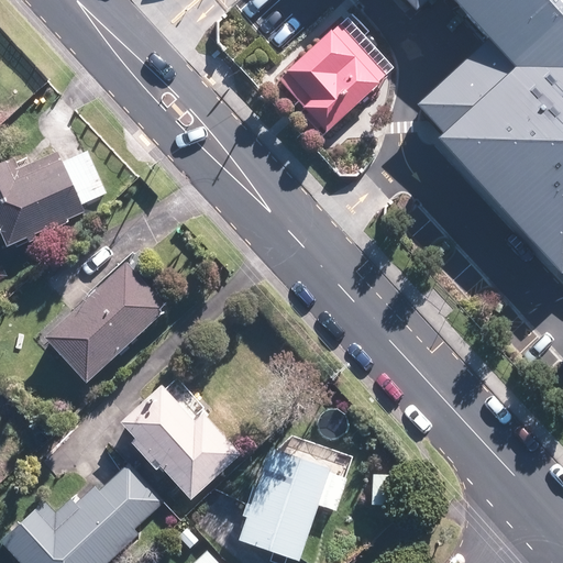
[(443,141),(562,269),(562,0),(415,0),(420,7),(427,0),(457,0),(521,68),(443,141)]
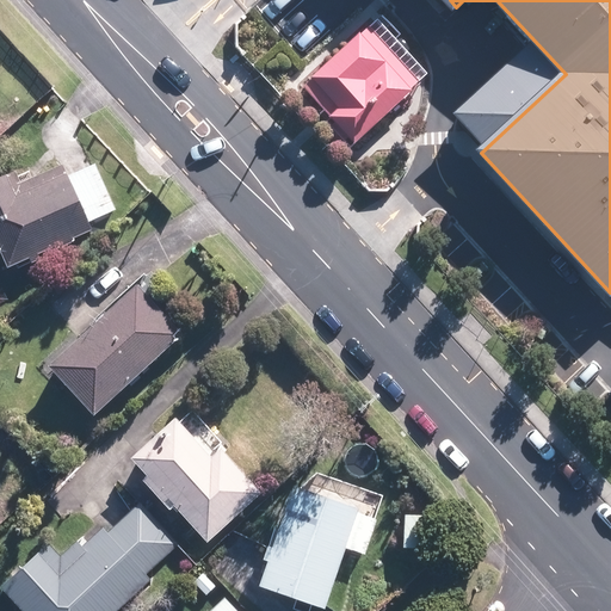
[(302,91),(356,146),(414,88),(360,34),(302,91)]
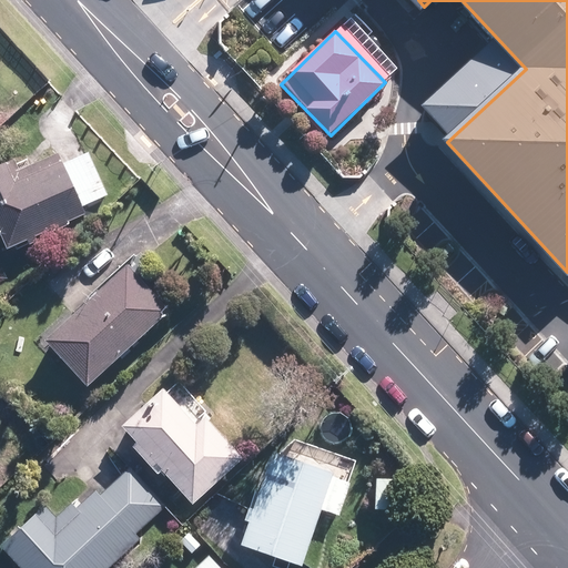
[(0,232),(2,231),(9,250),(89,220),(83,205),(110,194),(93,151),(61,163),(58,155),(13,172),(9,161),(0,164),(0,232)]
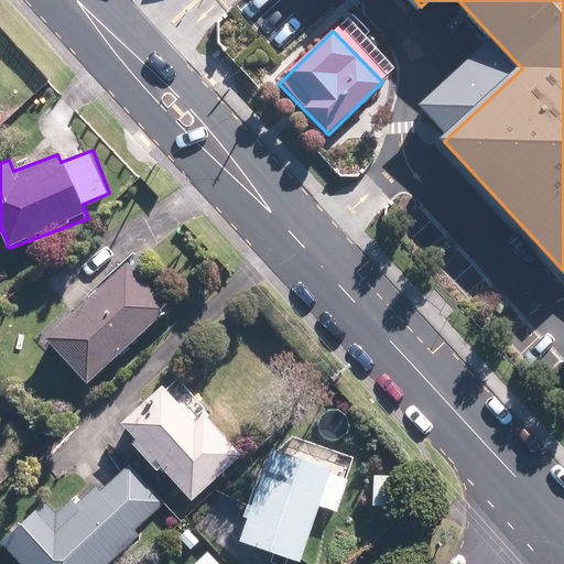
[(134,259),(52,336),(96,383),(180,306),(134,259)]
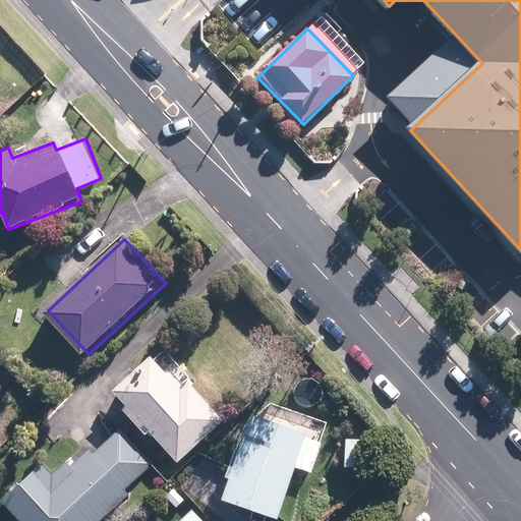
[(221,426),(218,423),(224,417),(189,379),(190,379),(164,348),(157,354),(116,391),(126,402),(121,406),(147,435),(152,430),(180,463),(221,426)]
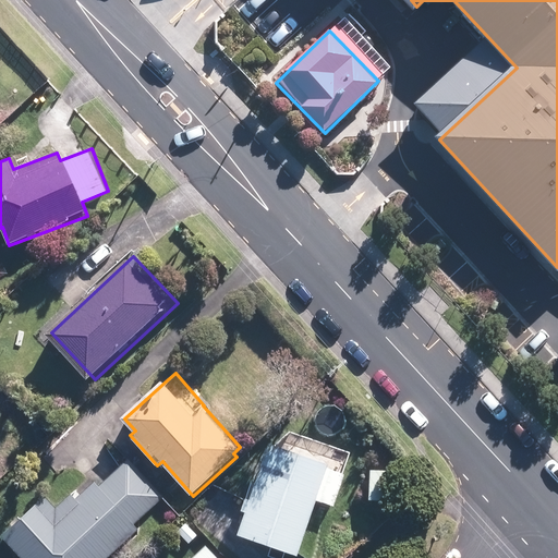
[(334,456),(279,435),(242,534),(296,555),(334,456)]
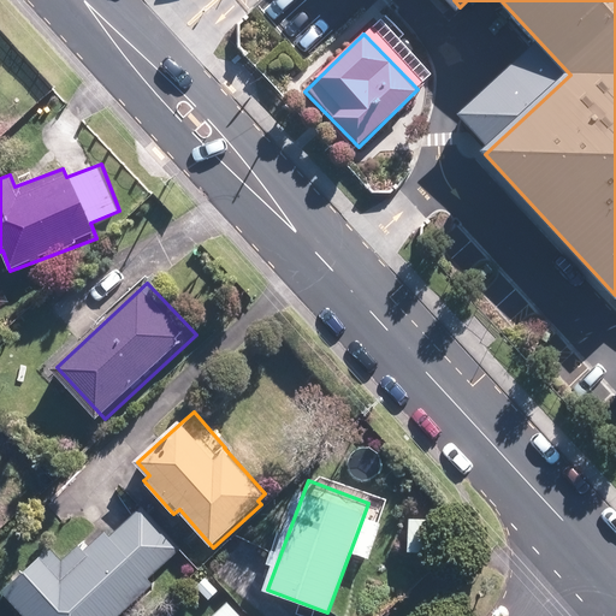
[(82,537),(61,557),(51,545),(5,588),(30,615),(116,615),(188,550),(143,503),(93,549),(82,537)]
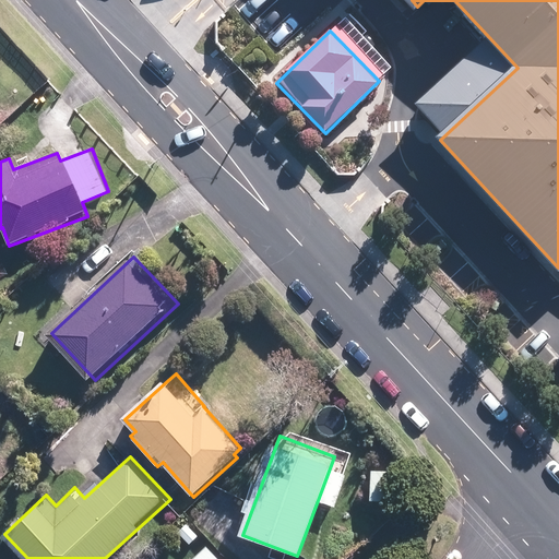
[(190,558),(218,558),(205,545),(190,558)]
